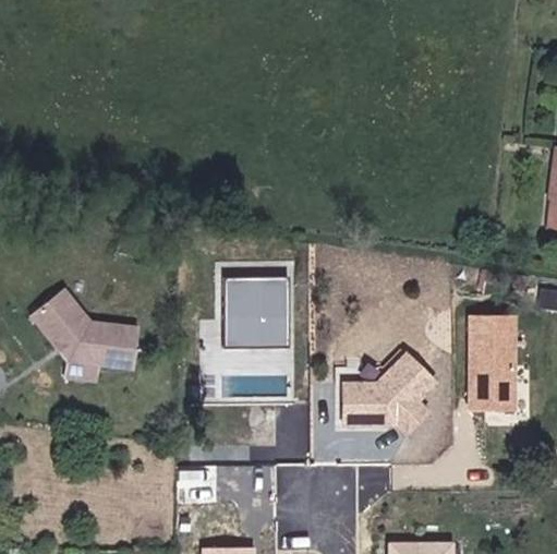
[(221,348),(286,349),(287,278),(221,277),(221,348)]
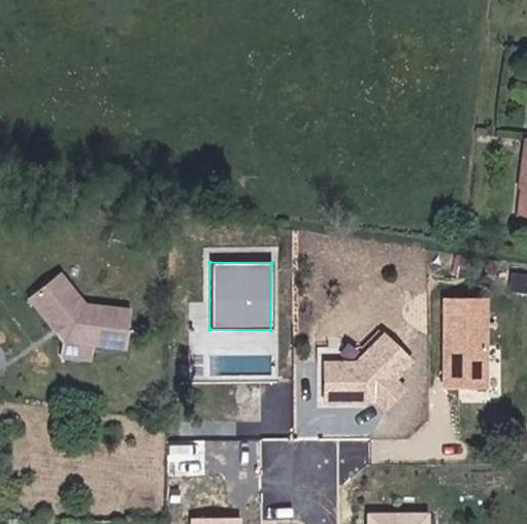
[(86,308),(58,277),(32,303),(66,346),(64,361),(94,363),(95,349),(128,351),(132,313),(86,308)]
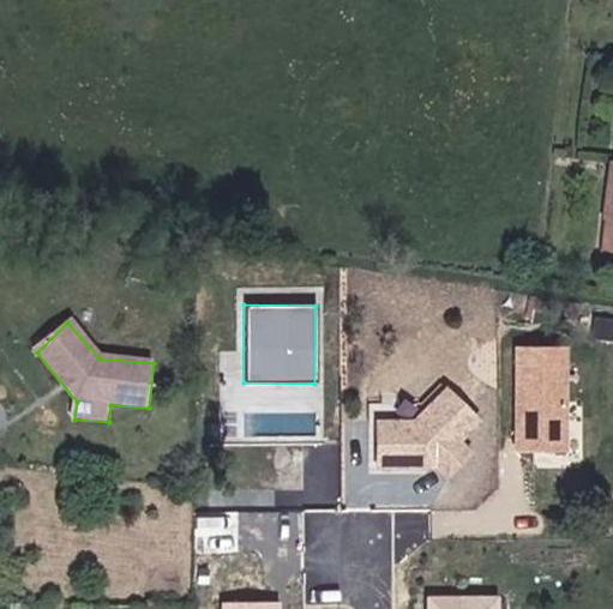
[(568,454),(569,347),(512,347),(511,453),(568,454)]
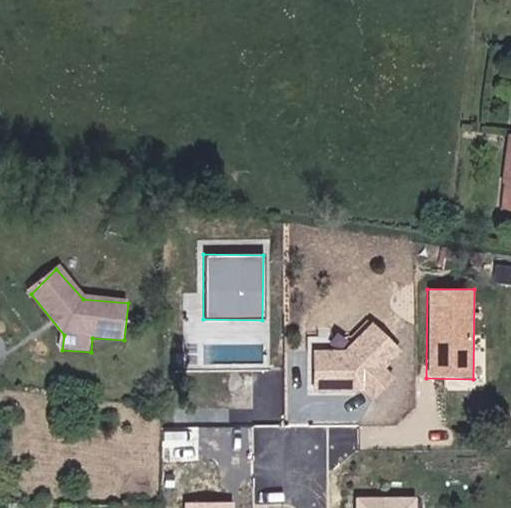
[(310,393),(393,394),(394,329),(352,329),(352,350),(311,350),(310,393)]
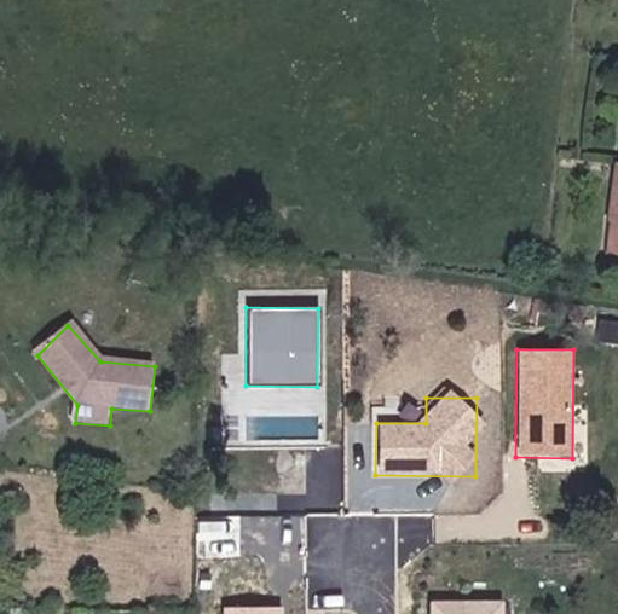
[(370,509),(289,508),(289,544),(370,545),(370,509)]
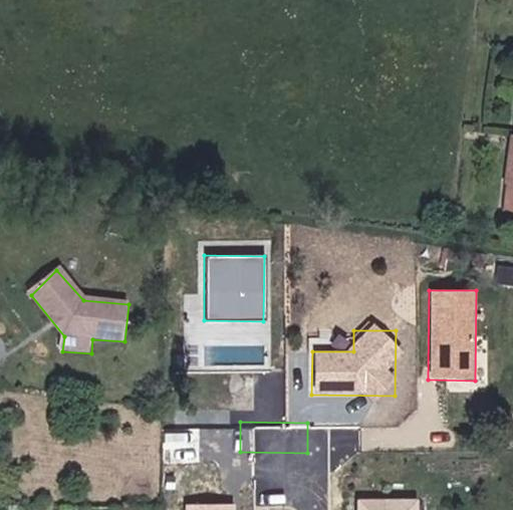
All buildings are outlined.
